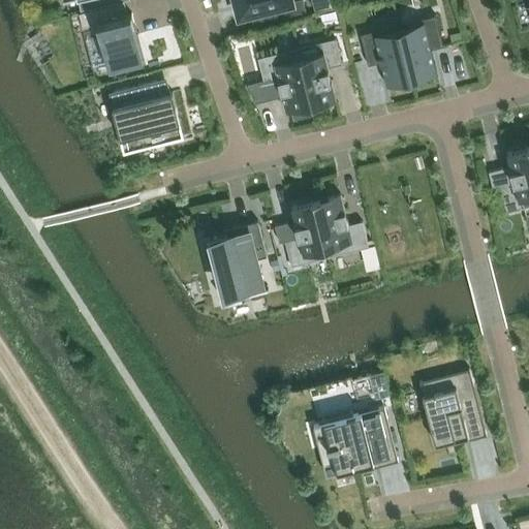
[(63,0),(64,1),(66,0),(78,0),(81,9),(123,0),(63,0)]
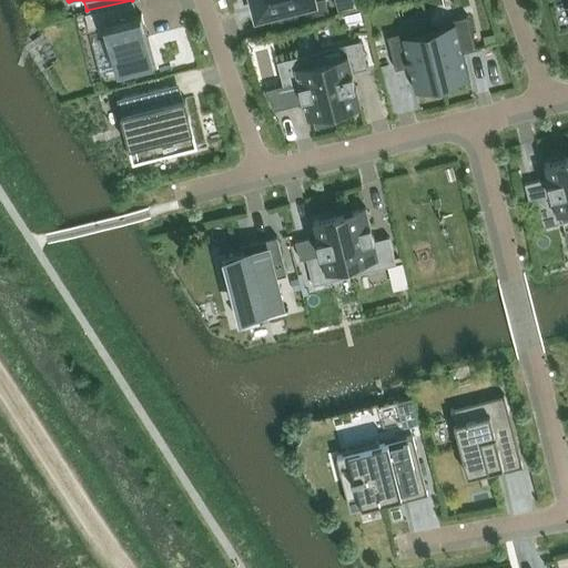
[(314,0),(313,0),(253,0),(257,16),(279,10),(282,23),(328,11),(325,0),(314,0)]
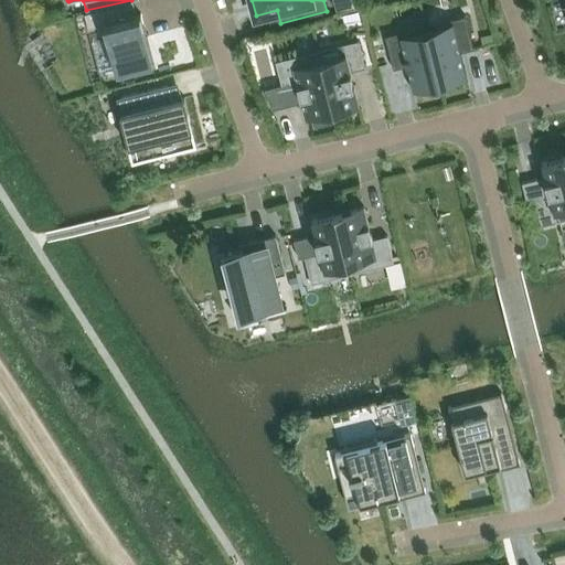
[(104,22),(117,74),(153,65),(141,13),(104,22)]
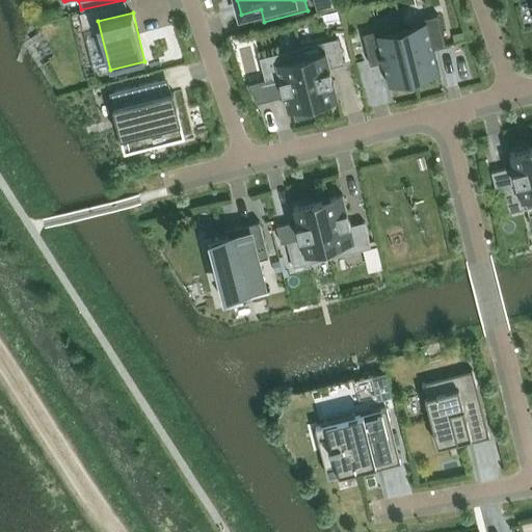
[(403,23),(400,23),(414,79),(439,73),(431,43),(444,40),(437,15),(403,24),(403,23)]
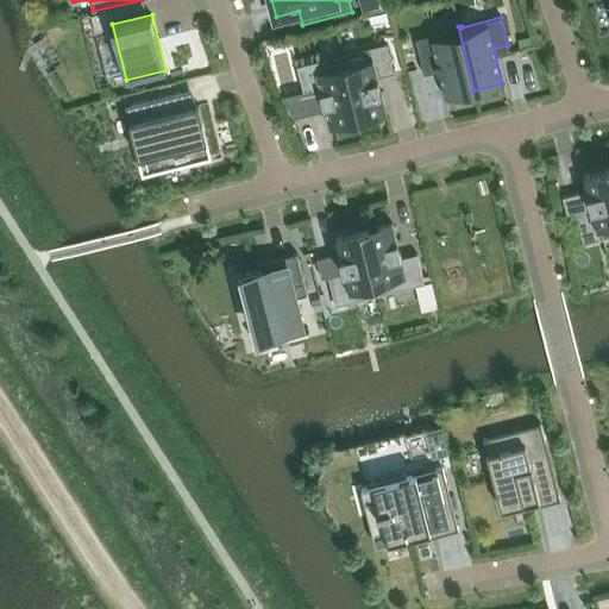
[(473,90),(458,26),(454,27),(454,29),(415,38),(422,67),(437,63),(445,98),(473,90)]
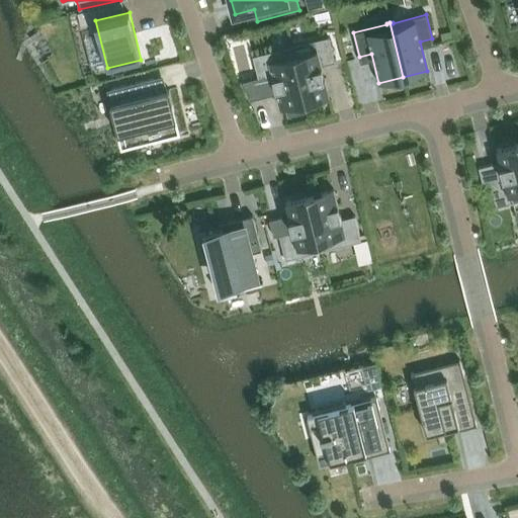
[(314,40),(292,46),(294,57),(306,100),(329,95),(325,78),(322,65),(335,62),(329,36),(314,40)]
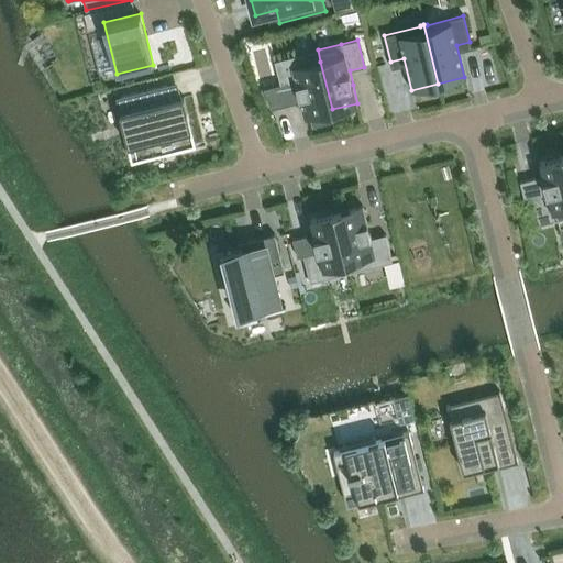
[(280,85),(264,88),(272,109),(301,102),(305,117),(332,109),(320,62),(318,50),(275,61),(280,85)]
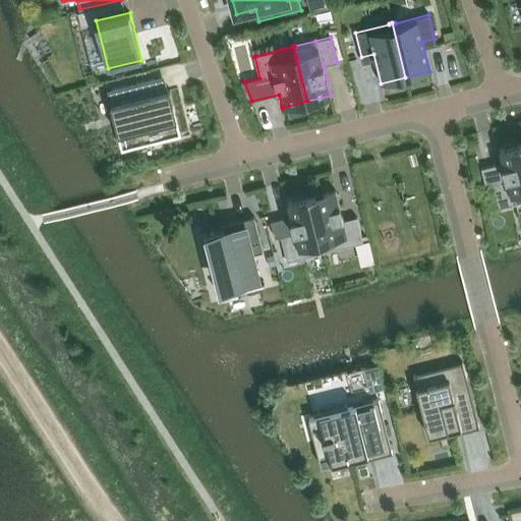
[(158,77),(108,90),(119,135),(131,132),(134,146),(181,133),(173,102),(174,102),(171,90),(162,92),(158,77)]
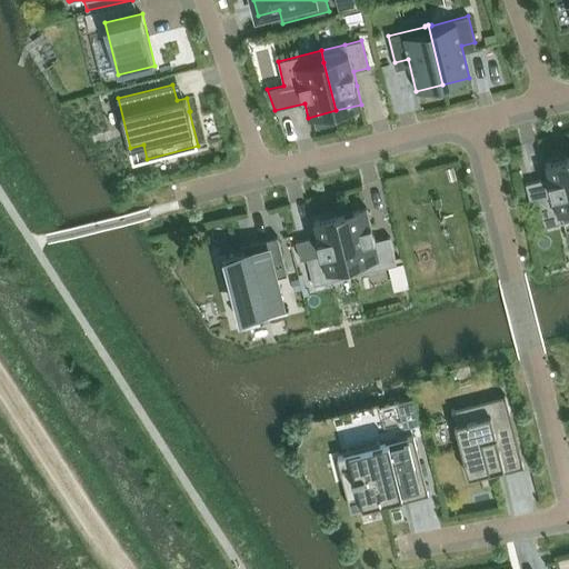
[(541,180),(526,183),(530,201),(538,199),(545,227),(568,220),(568,157),(545,163),(549,178),(541,180)]
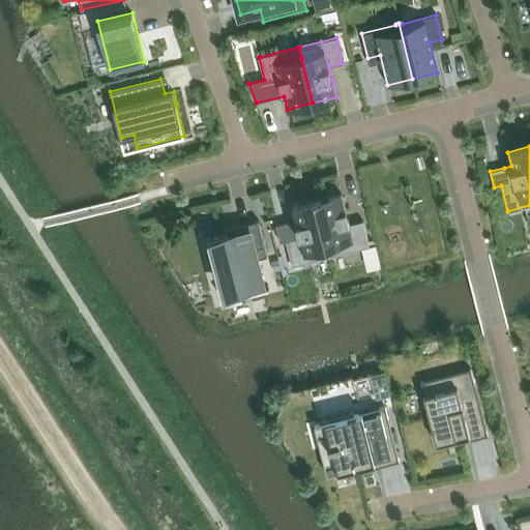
[(342,194),(317,200),(330,256),(370,246),(363,221),(350,224),(346,211),(342,194)]
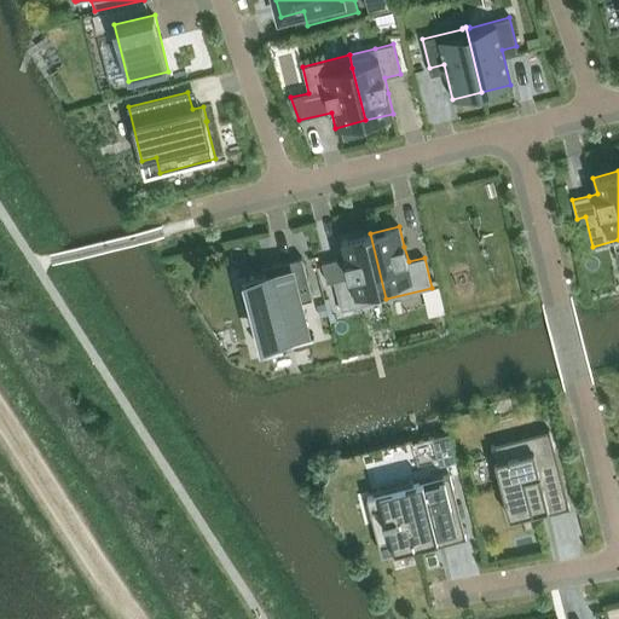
[(345,258),(323,264),(328,282),(334,281),(341,311),(386,299),(370,233),(341,241),(345,258)]
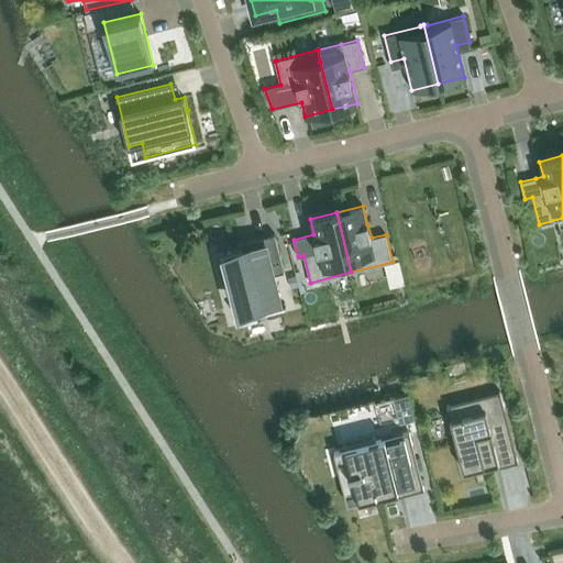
[(220,251),(238,320),(286,307),(285,306),(282,307),(273,274),(284,272),(274,234),(247,241),(250,249),(243,250),(241,242),(240,243),(240,246),(220,251)]
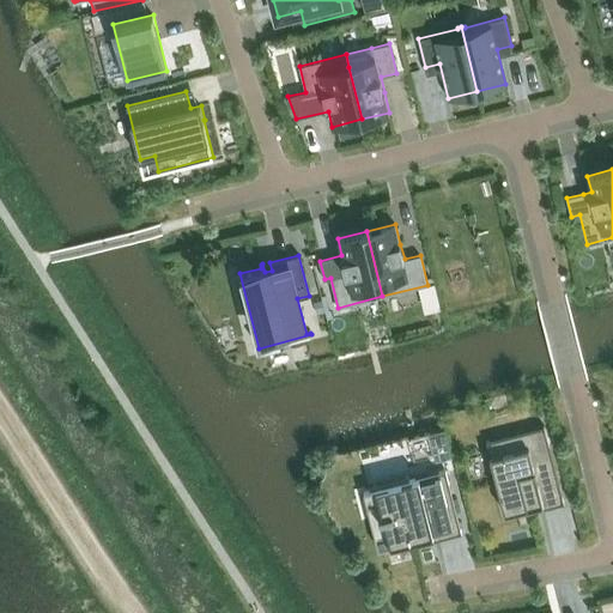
[(322,299),(315,302),(317,314),(326,311),(322,299)]
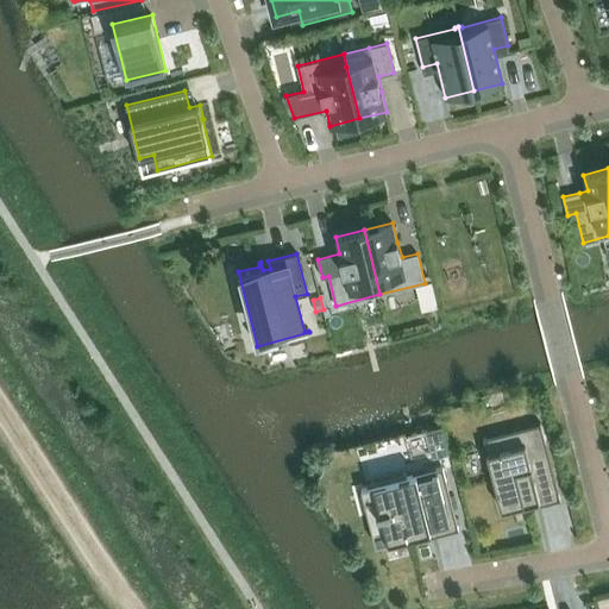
[(541,424),(483,438),(502,510),(512,507),(513,512),(514,512),(513,507),(558,495),(559,500),(560,500),(541,424)]
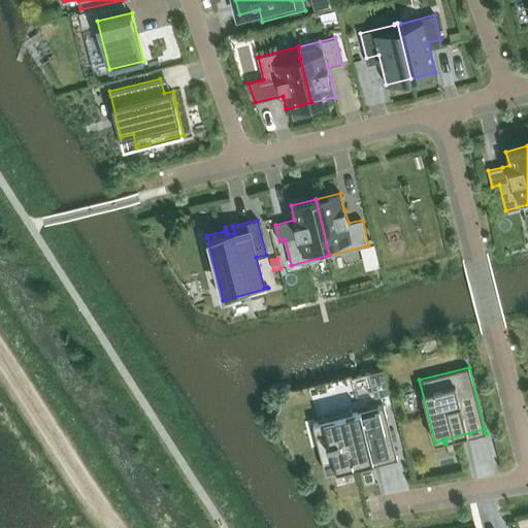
[(383,369),(368,373),(374,397),(389,393),(383,369)]
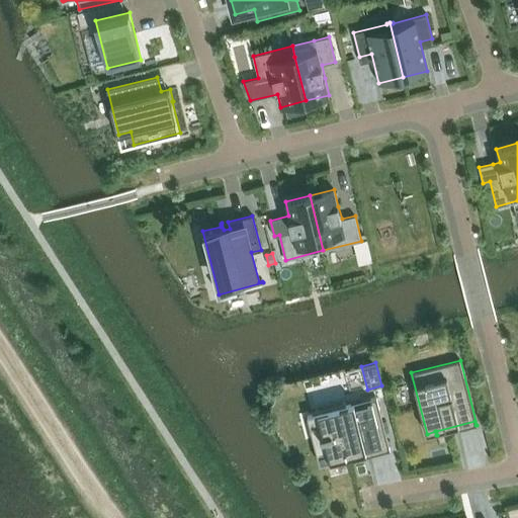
[(376,398),(307,415),(320,463),(349,456),(350,460),(354,459),(353,455),(389,446),(376,398)]
